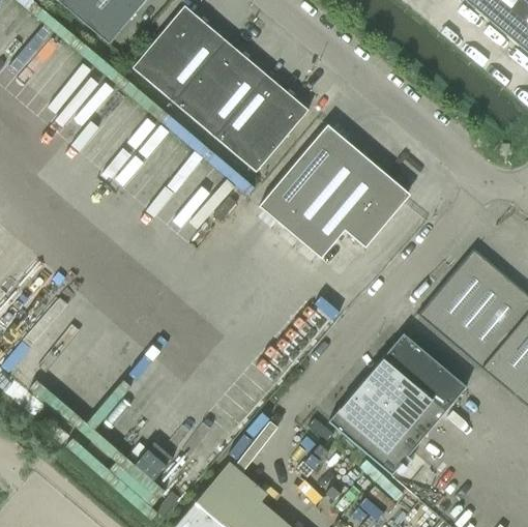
[(67,0),(64,4),(112,45),(149,0),(67,0)]
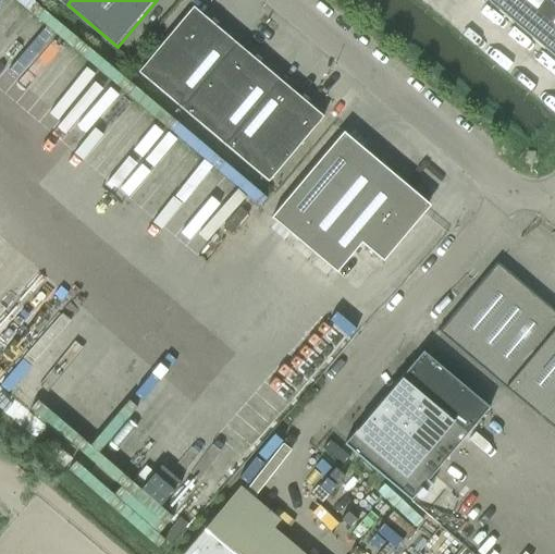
[(490,0),(554,53),(554,0),(490,0)]
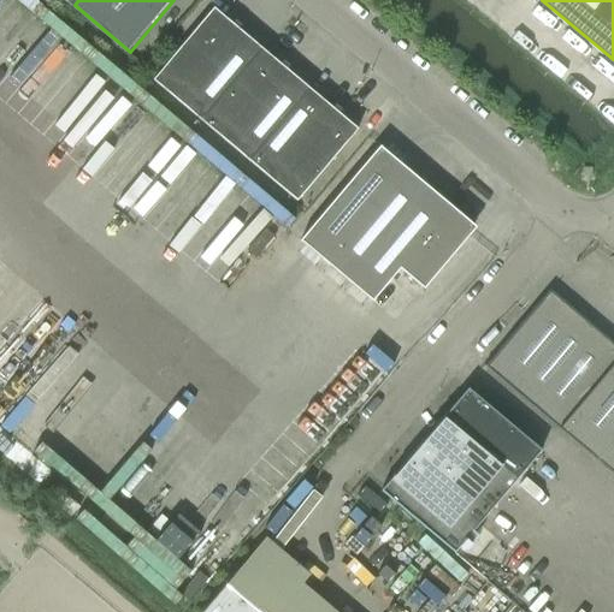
[(202,117),(263,45),(214,5),(154,77),(202,117)]
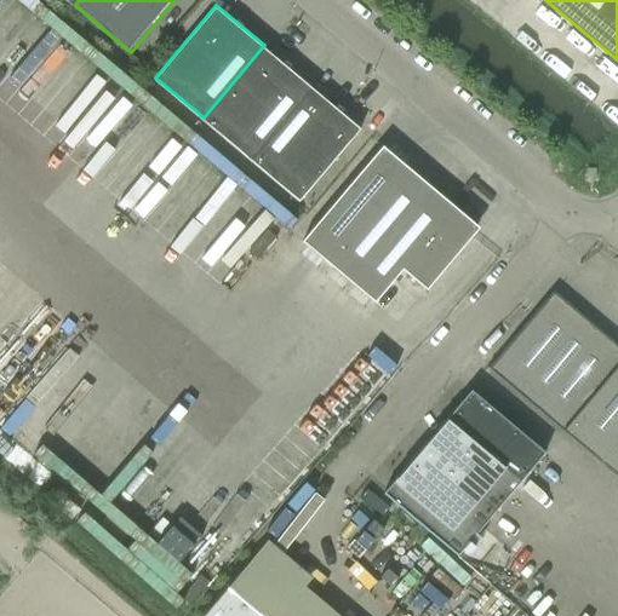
[(264,45),(204,117),(251,157),(313,85),(264,45)]
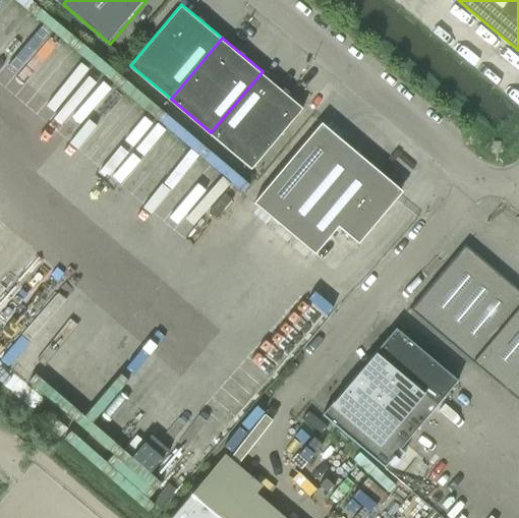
[(263,71),(211,132),(252,167),(303,106),(263,71)]
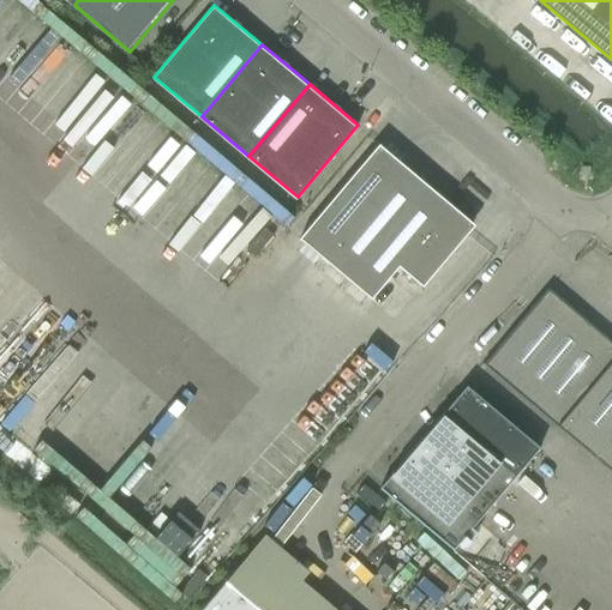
[(400,265),(424,284),(475,223),(379,143),(300,236),(372,297),(400,265)]
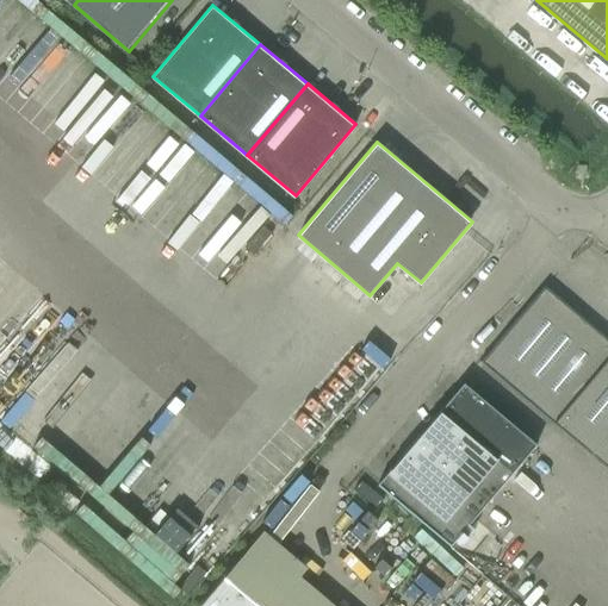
[(79,513),(184,594),(258,499),(266,505),(392,343),(306,277),(315,267),(289,247),(234,317),(318,382),(274,438),(213,392),(174,442),(149,423),(79,513)]
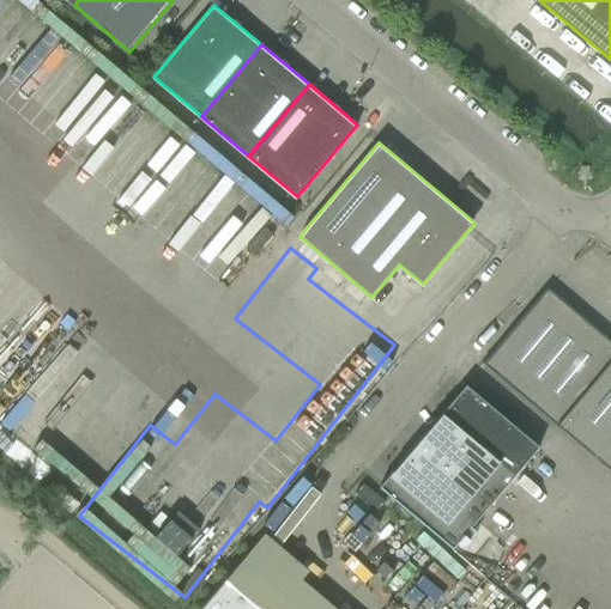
[(610,339),(549,287),(485,361),(610,466),(610,339)]
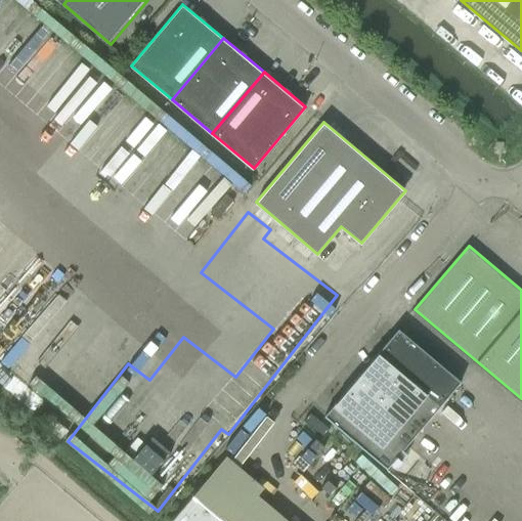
[(398,328),(324,415),(387,467),(461,380),(398,328)]
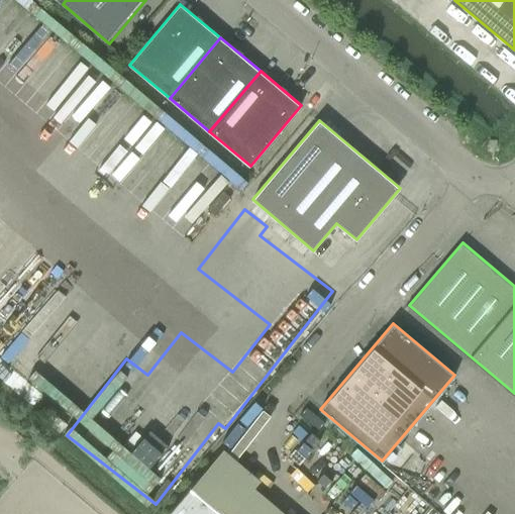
[(247,482),(235,472),(238,464),(223,457),(221,459),(217,455),(191,488),(193,489),(171,513),(286,513),(248,483),(250,481),(249,480),(247,482)]
